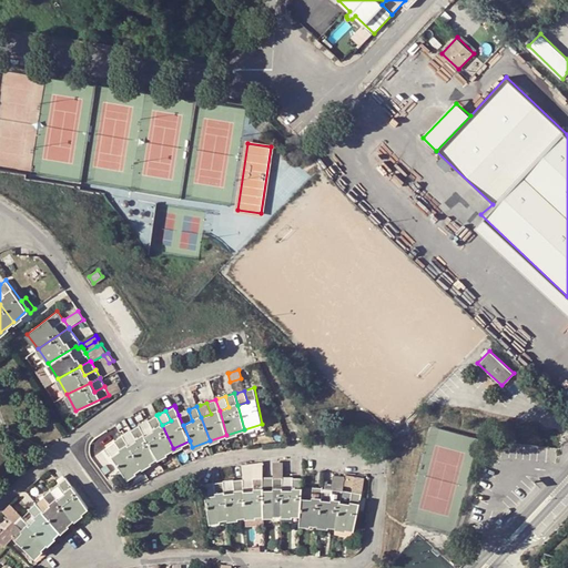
[(192,421),(189,411),(179,415),(183,425),(192,421)]
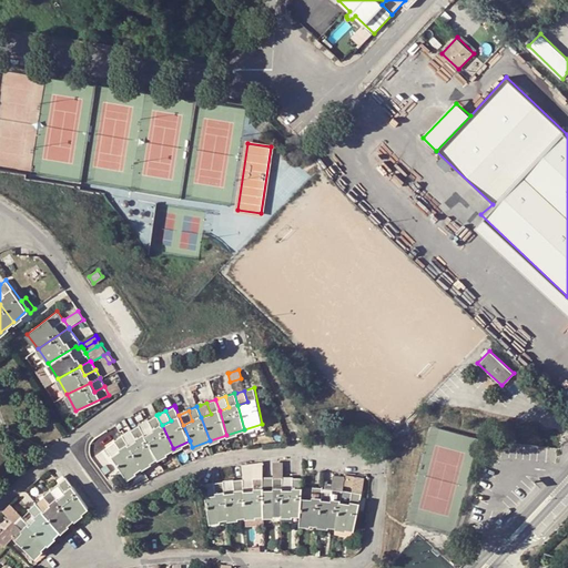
[(148,419),(149,419),(154,430),(145,435),(158,457),(173,448),(162,425),(156,415),(148,419)]
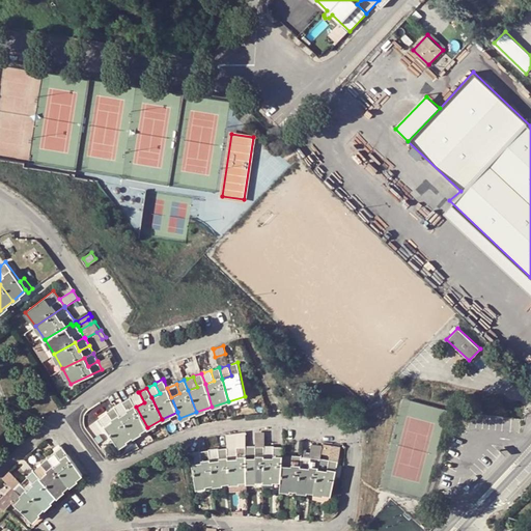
[(144,402),(139,392),(133,396),(131,397),(136,407),(144,402)]
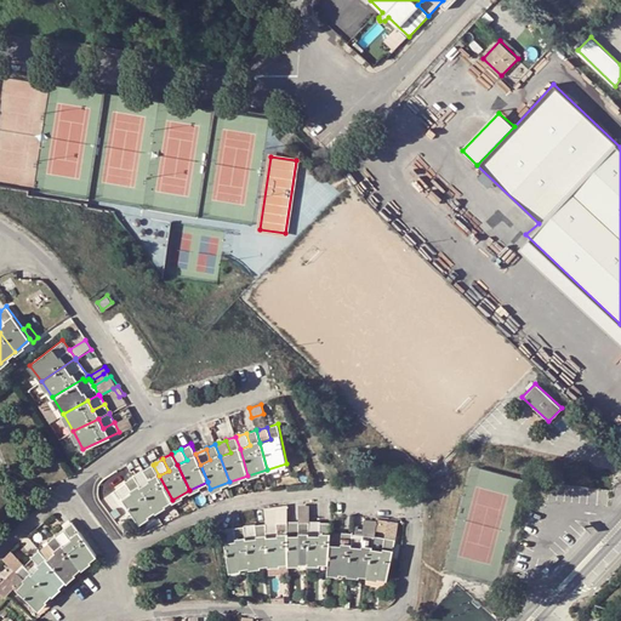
[(152,463),(143,469),(144,471),(151,482),(141,488),(154,511),(172,500),(159,476),(153,465),(152,463)]
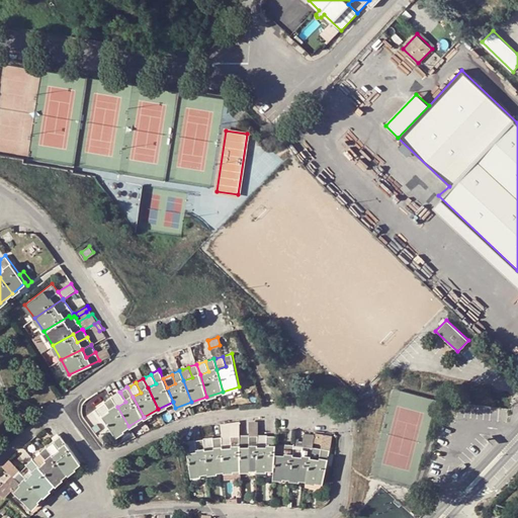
[(117,407),(125,402),(120,393),(114,396),(112,398),(117,407)]
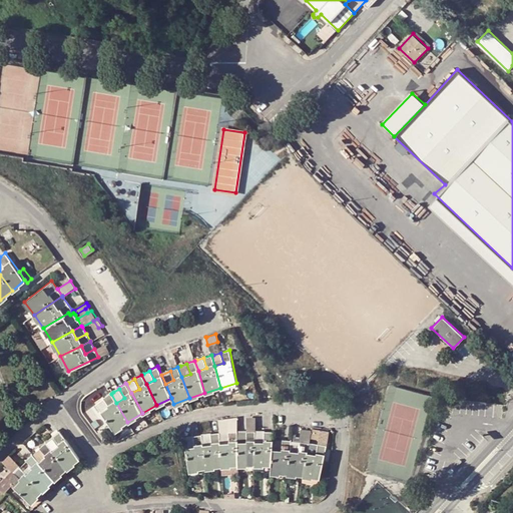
[(96,403),(114,431),(127,422),(116,403),(111,394),(110,393),(103,397),(104,398),(96,403)]
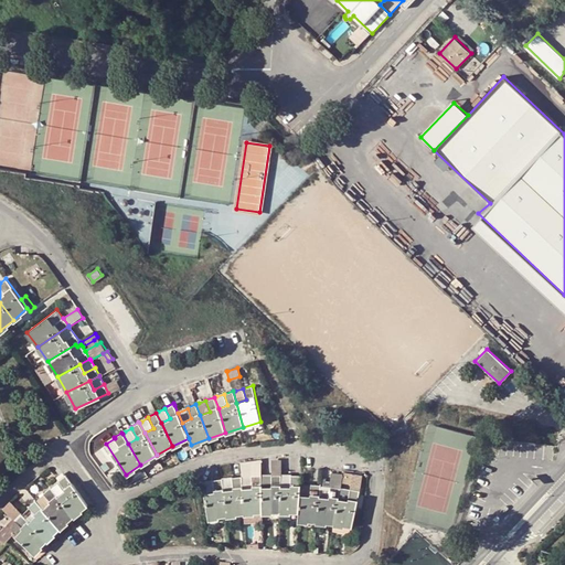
[(283,460),(272,460),(272,475),(281,475),(281,464),(283,460)]
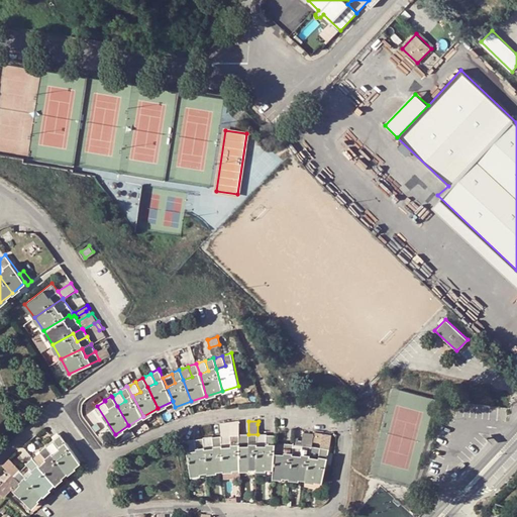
[(260,432),(260,434),(268,434),(268,424),(257,424),(257,432),(260,432)]
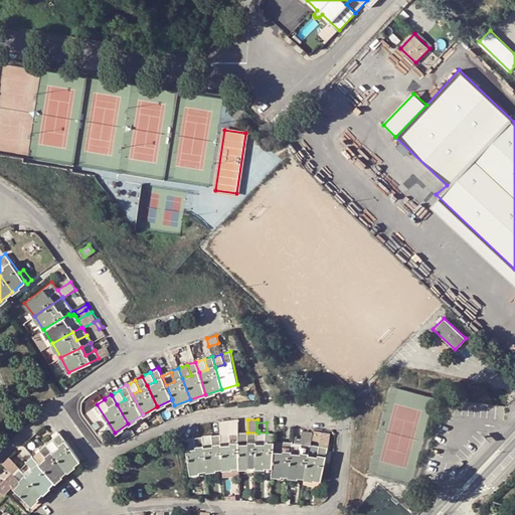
[(202,436),(202,438),(206,437),(205,431),(202,431),(201,424),(193,426),(186,428),(178,431),(180,444),(186,444),(185,439),(202,436)]
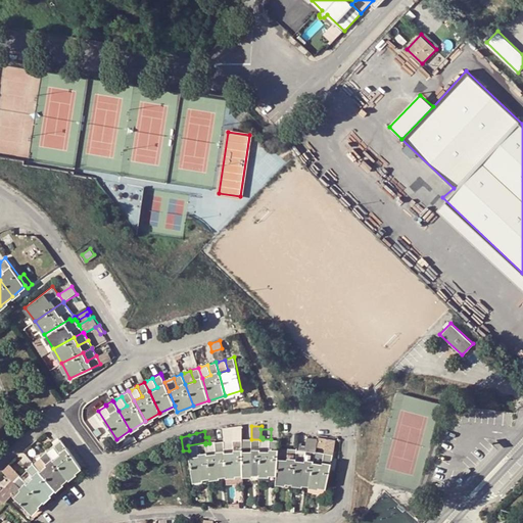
[(316,447),(317,438),(306,436),(305,444),(300,444),(300,446),(299,448),(315,450),(315,453),(317,453),(318,448),(316,447)]
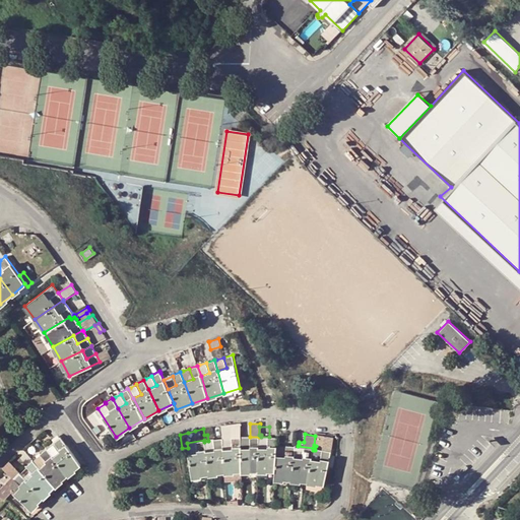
[(61,436),(54,442),(61,451),(54,457),(67,474),(80,464),(61,436)]
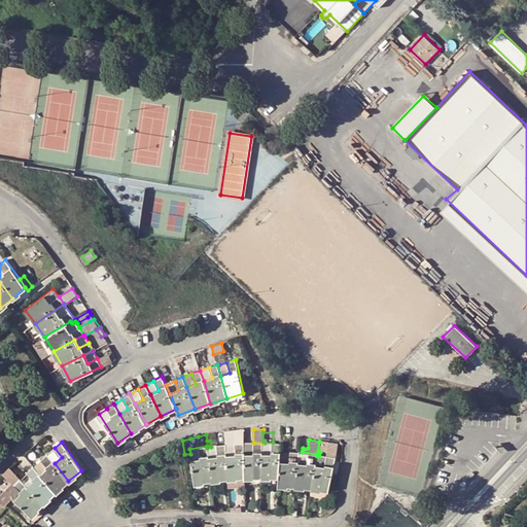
[(244,478),(243,444),(243,443),(226,444),(226,445),(224,445),(226,479),(244,478)]
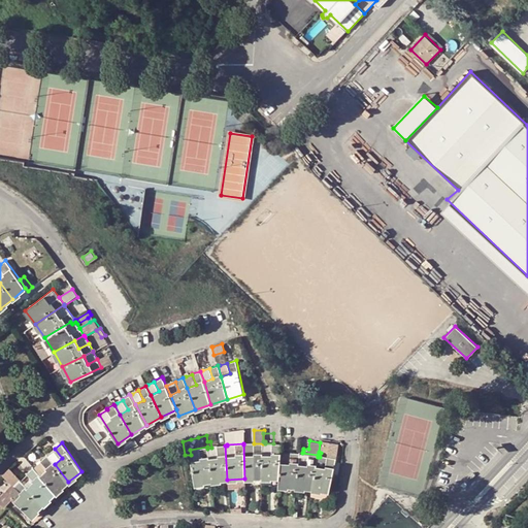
[(243,444),(244,479),(261,477),(263,447),(263,443),(254,443),(245,443),(245,444),(243,444)]
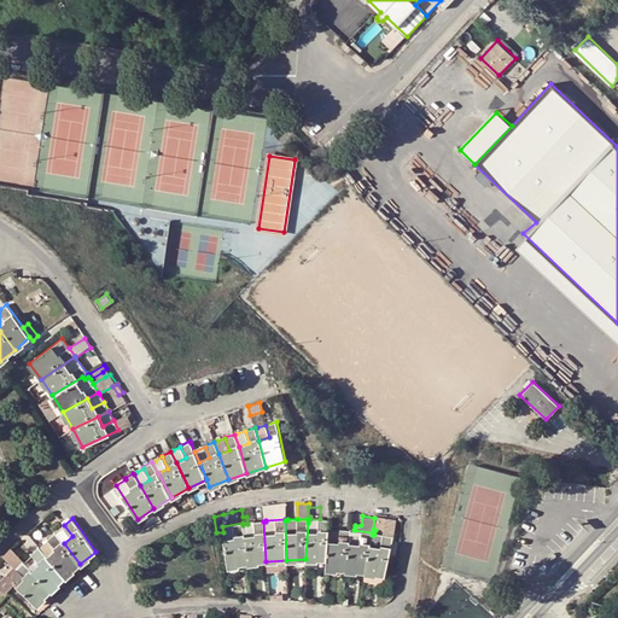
[(330,523),(330,519),(320,519),(310,519),(310,523),(308,523),(305,559),(326,560),(328,529),(330,523)]
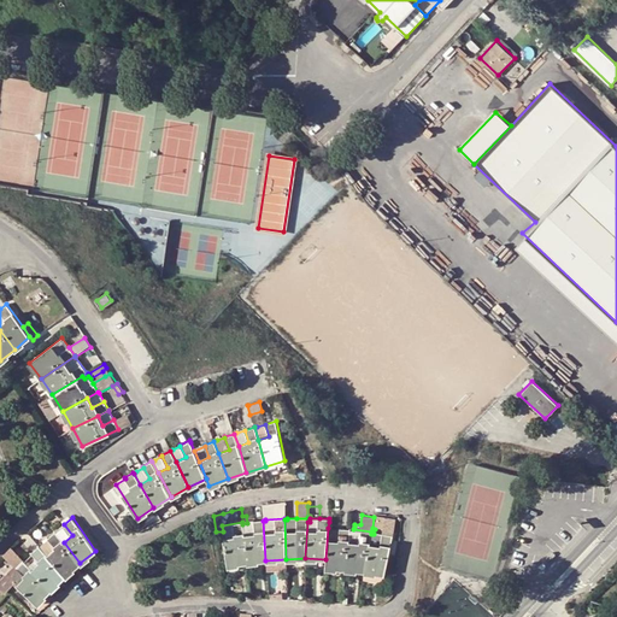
[(244,535),(246,562),(265,560),(263,521),(263,519),(253,521),(254,535),(244,535)]
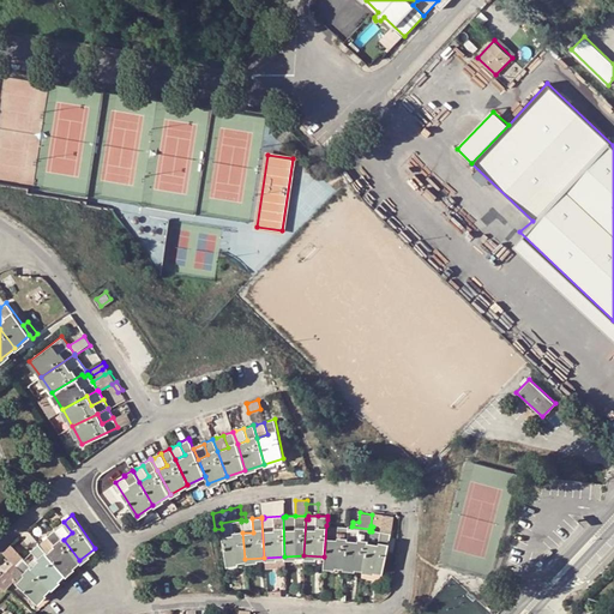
[(241,519),(221,523),(222,529),(226,563),(245,559),(242,533),(241,522),(241,519)]
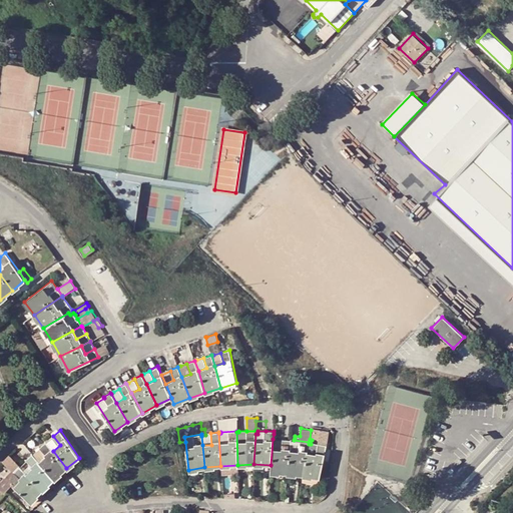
[(53,451),(60,445),(53,436),(49,441),(47,443),(53,451)]
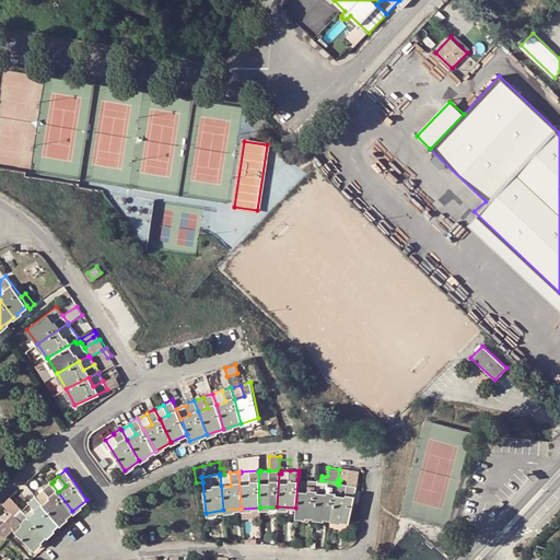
[(295,508),(295,515),(313,517),(317,482),(317,480),(298,479),(295,508)]
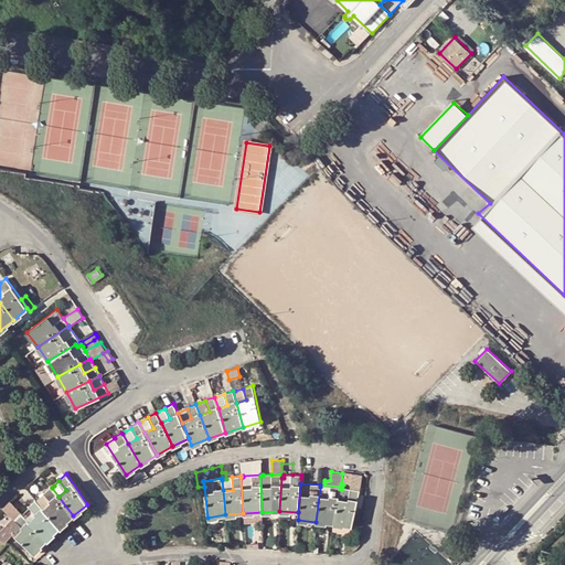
[(326,529),(328,523),(333,524),(338,499),(340,489),(340,487),(323,484),(323,487),(320,487),(316,522),(315,528),(326,529)]
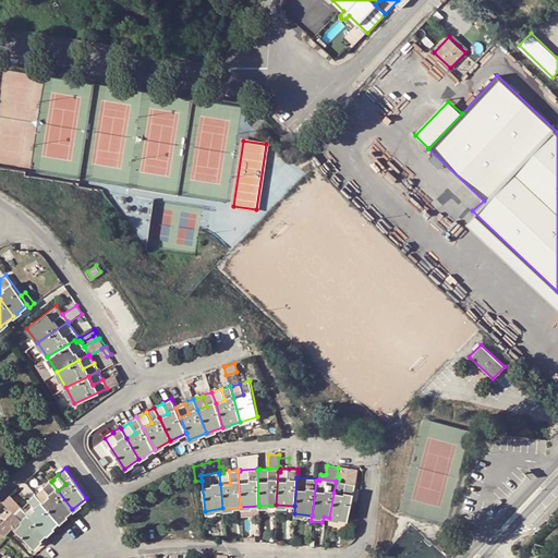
[(43,486),(44,487),(50,497),(44,502),(59,521),(72,509),(58,490),(51,482),(49,481),(43,486)]
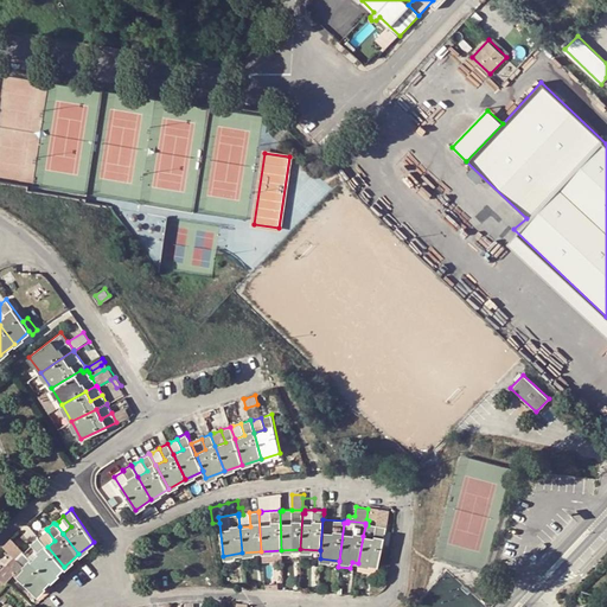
[(376,525),(374,538),(363,536),(358,563),(378,566),(387,526),(376,525)]
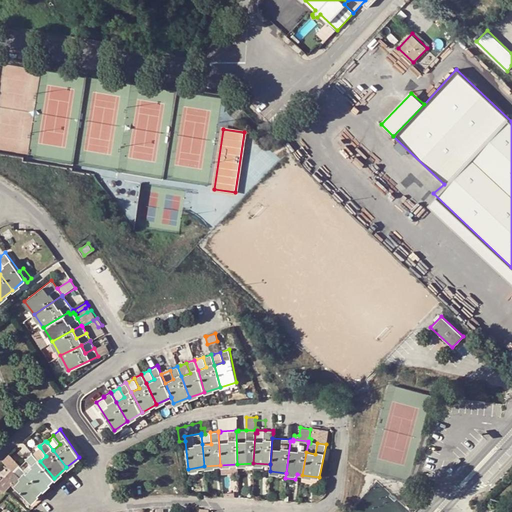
[(46,456),(40,447),(35,451),(33,453),(40,461),(46,456)]
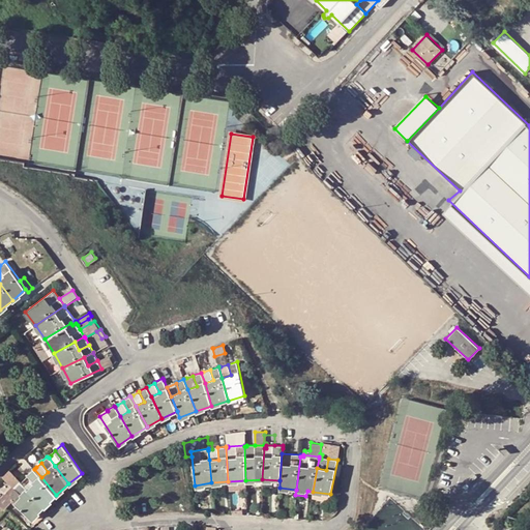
[(28,490),(43,506),(56,495),(41,477),(34,469),(33,469),(27,474),(34,483),(28,490)]
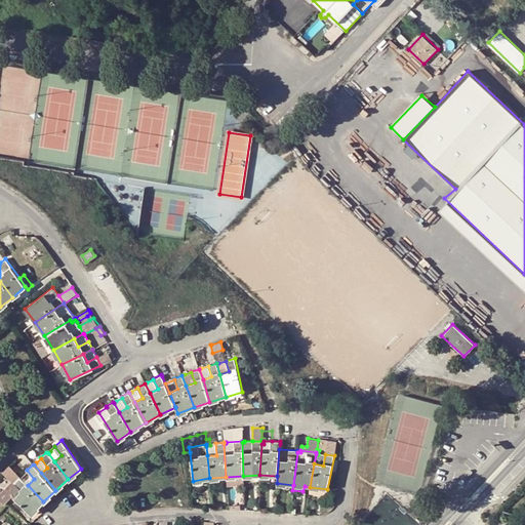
[(9,466),(3,473),(13,483),(19,476),(21,478),(23,476),(19,473),(17,474),(9,466)]
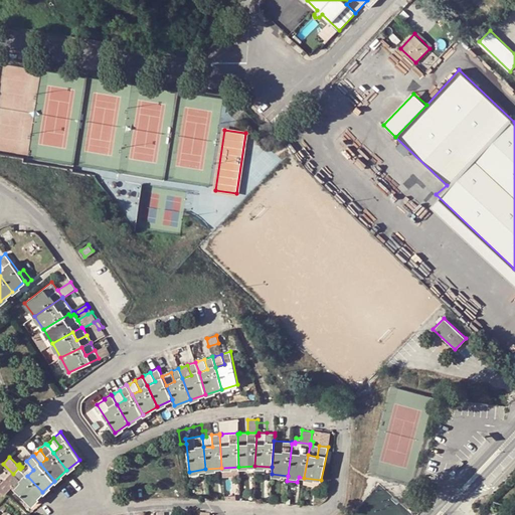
[(20,469),(19,467),(13,474),(7,481),(0,487),(0,490),(5,495),(13,486),(30,504),(42,492),(27,476),(20,469)]
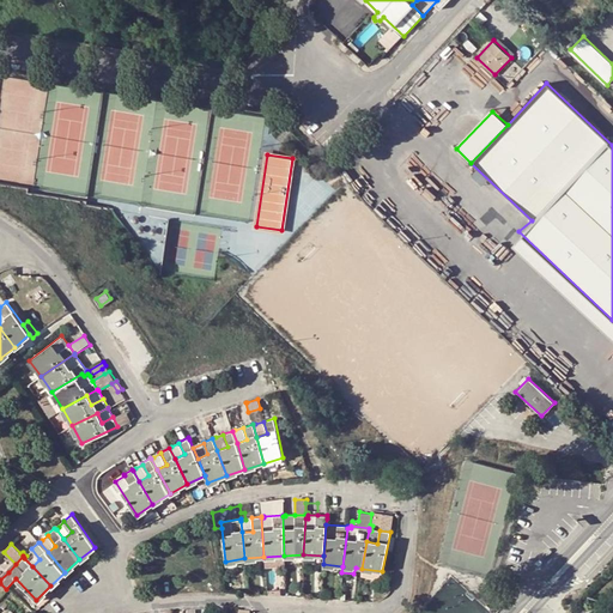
[(284,556),(263,557),(265,568),(284,566),(284,556)]
